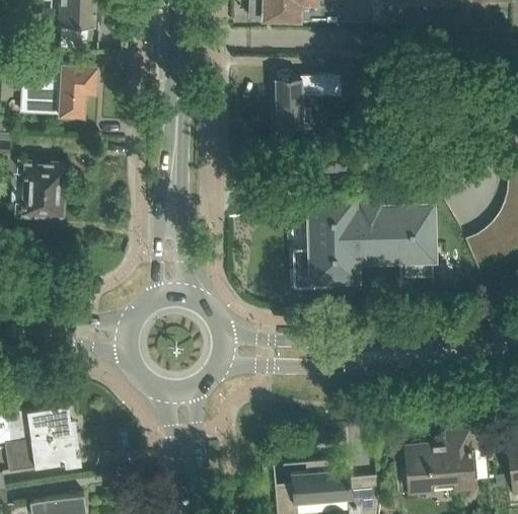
[(59,0),(60,0),(59,14),(59,28),(79,29),(94,30),(94,0),(59,0)]
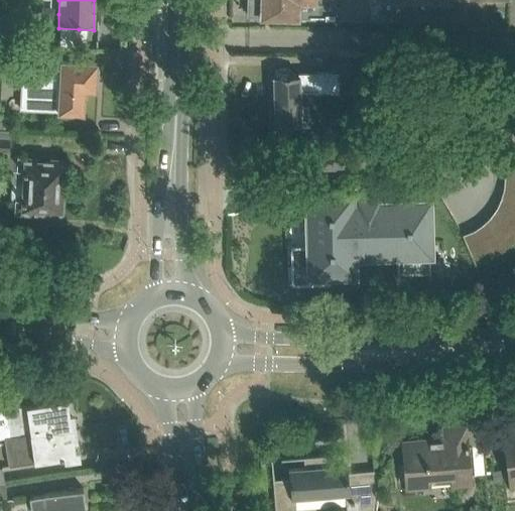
[(247,0),(247,21),(280,22),(383,25),(383,7),(449,8),(449,4),(468,4),(508,4),(507,0),(247,0)]
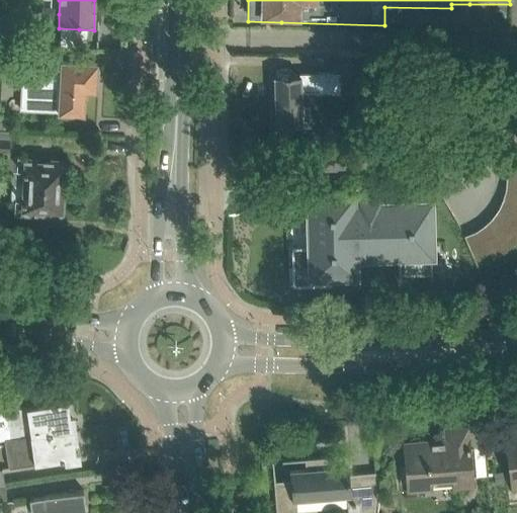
[(333,84),(369,85),(370,59),(334,58),(333,84)]
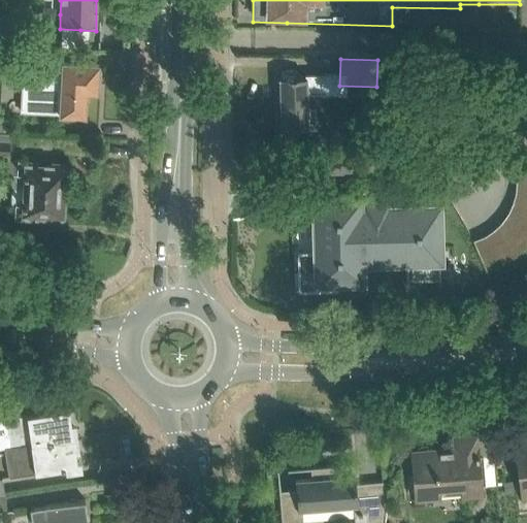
[(23,77),(21,116),(59,118),(59,120),(63,120),(64,123),(73,123),(74,120),(85,121),(86,96),(93,96),(95,96),(96,97),(96,95),(97,88),(97,85),(100,84),(101,74),(98,73),(98,70),(62,68),(61,79),(23,77)]
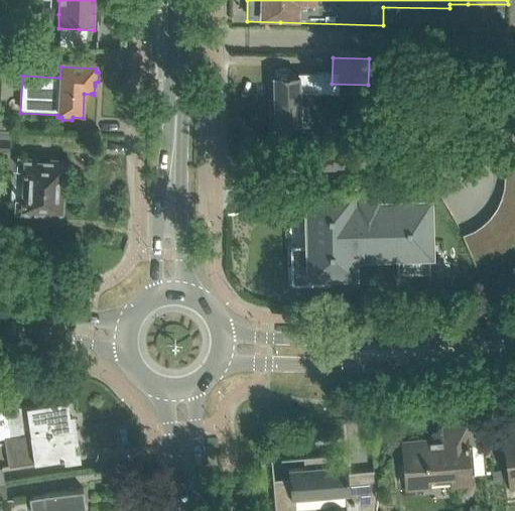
[(272,81),(274,128),(301,128),(300,95),(320,94),(319,80),(299,81),(299,80),(289,80),(289,73),(273,74),(273,81),(272,81)]
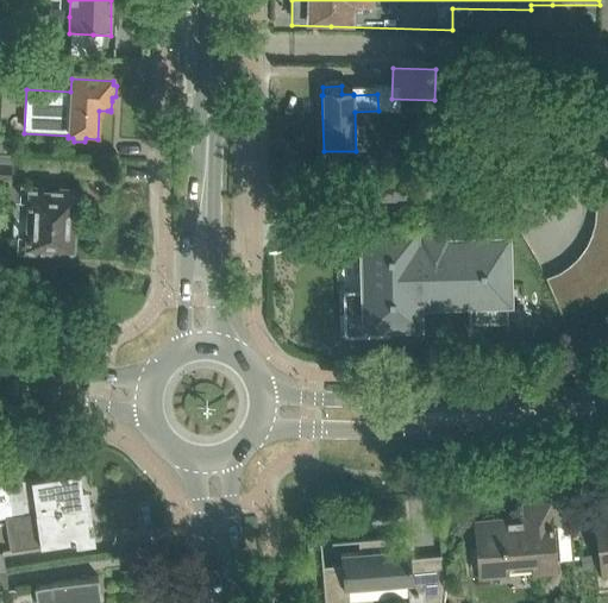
[(12,157),(0,156),(0,181),(11,182),(12,157)]
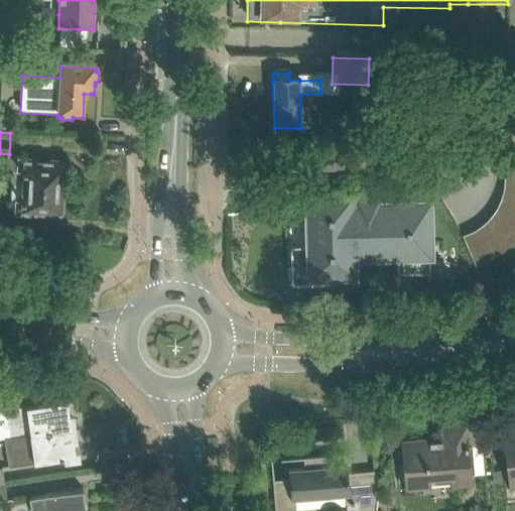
[(472,138),(460,139),(460,147),(472,146),(472,138)]
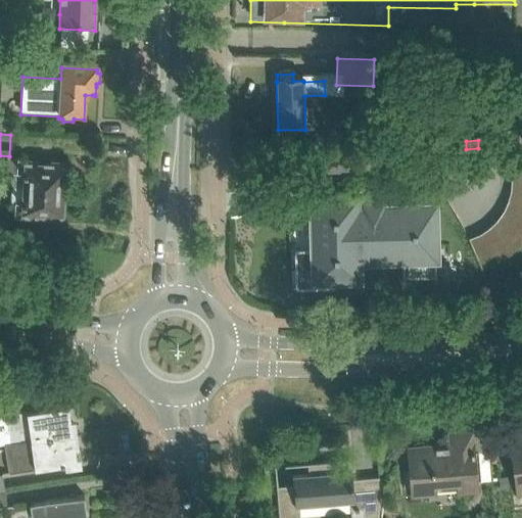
[(486,140),(478,140),(478,148),(478,152),(486,152),(486,140)]
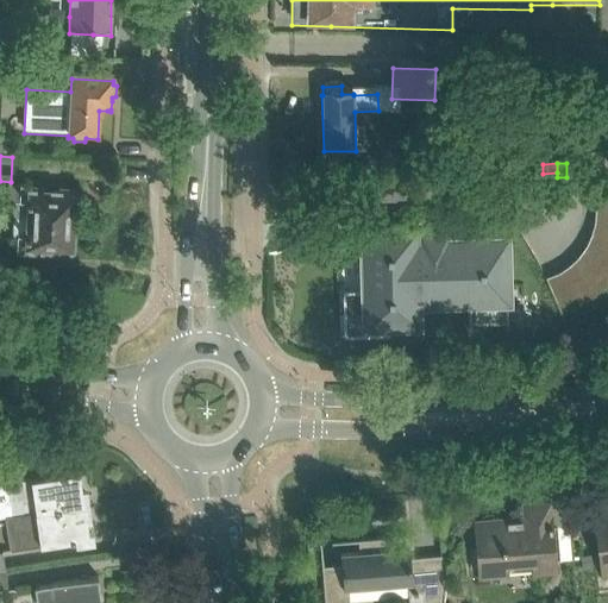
[(521,164),(507,165),(507,175),(521,174),(521,164)]
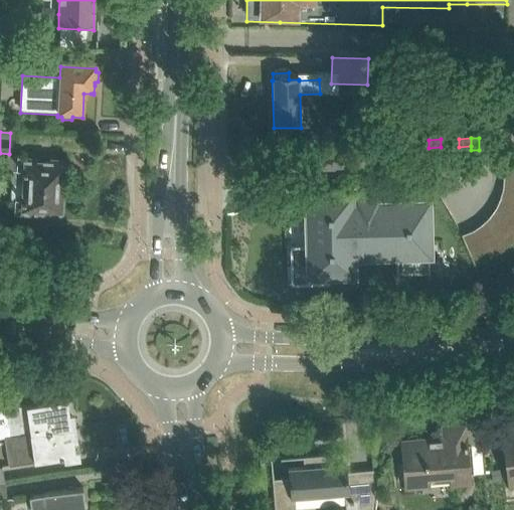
[(453,139),(441,139),(441,147),(453,147),(453,139)]
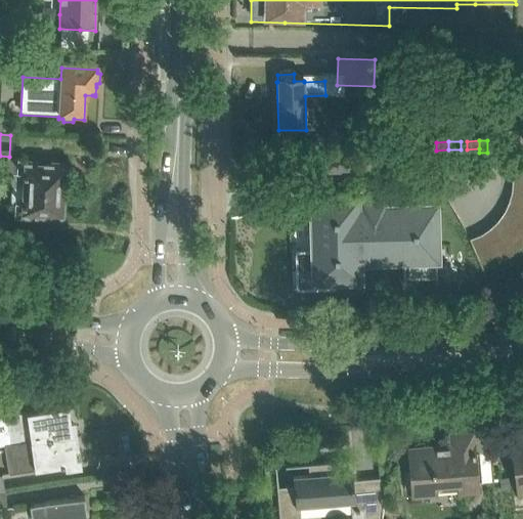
[(28,163),(8,162),(7,176),(11,176),(10,191),(25,192),(66,196),(67,179),(62,179),(62,168),(42,167),(28,167),(28,163)]
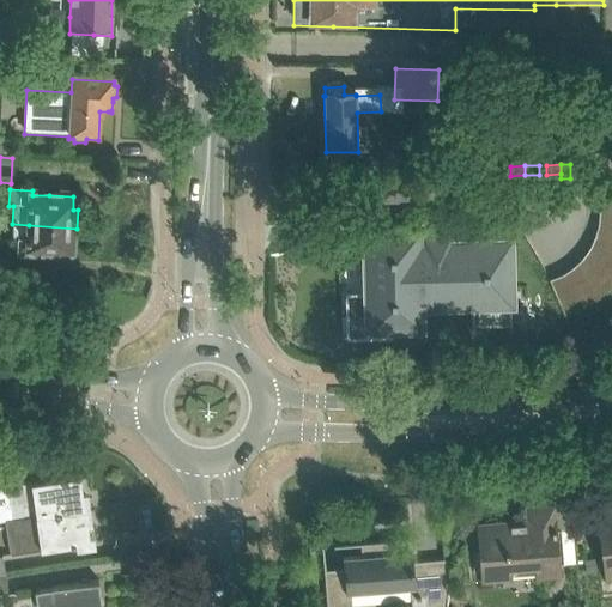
[(611,205),(600,206),(600,219),(599,231),(594,244),(589,256),(581,267),(571,275),(561,283),(549,289),(565,327),(582,319),(598,308),(611,295),(611,293),(611,205)]
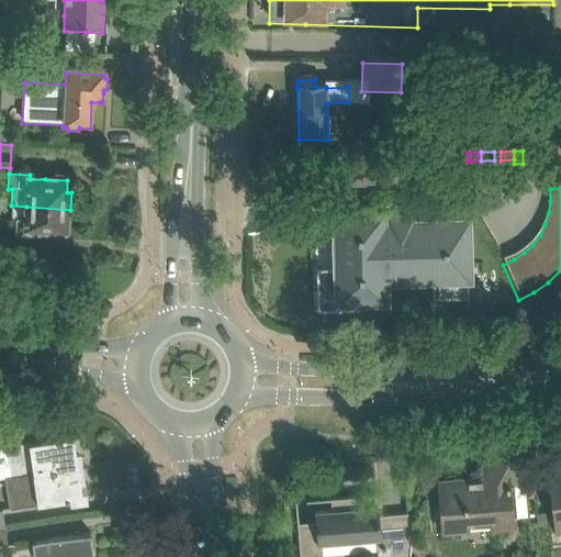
[(11,205),(10,222),(15,223),(14,237),(26,238),(26,236),(65,238),(65,226),(69,226),(70,210),(26,207),(11,205)]
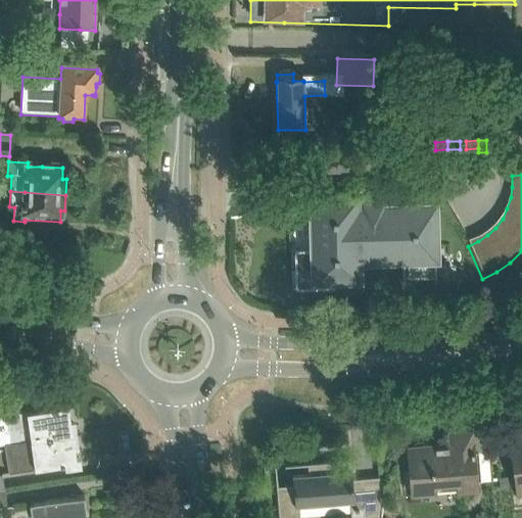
[(390,200),(315,202),(317,284),(362,282),(361,257),(368,257),(369,264),(406,263),(406,281),(439,280),(438,236),(429,237),(428,213),(413,213),(412,209),(390,210),(390,200)]
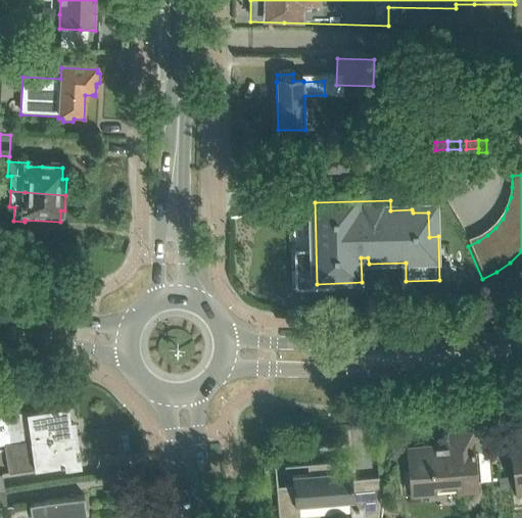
[(6,420),(10,448),(74,438),(73,428),(70,428),(67,410),(6,420)]
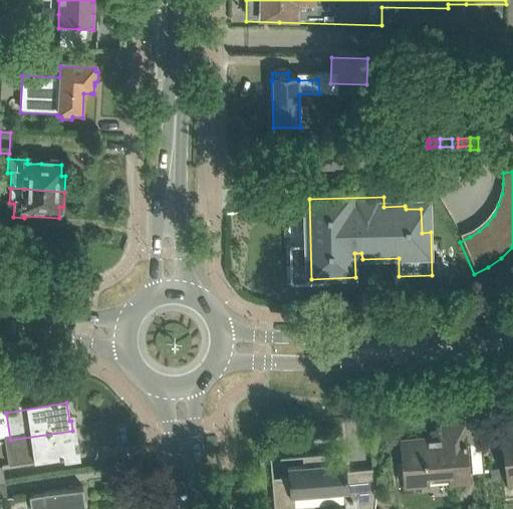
[(6,413),(0,413),(0,441),(4,441),(10,440),(6,413)]
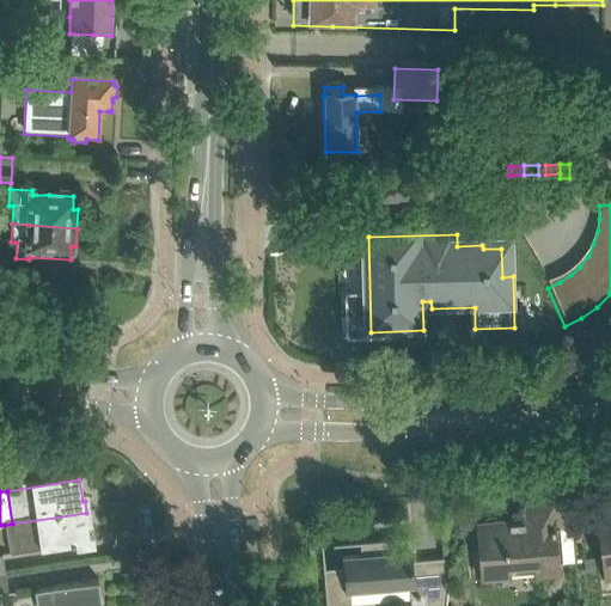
[(526,525),(476,530),(481,585),(557,579),(551,510),(525,513),(526,525)]
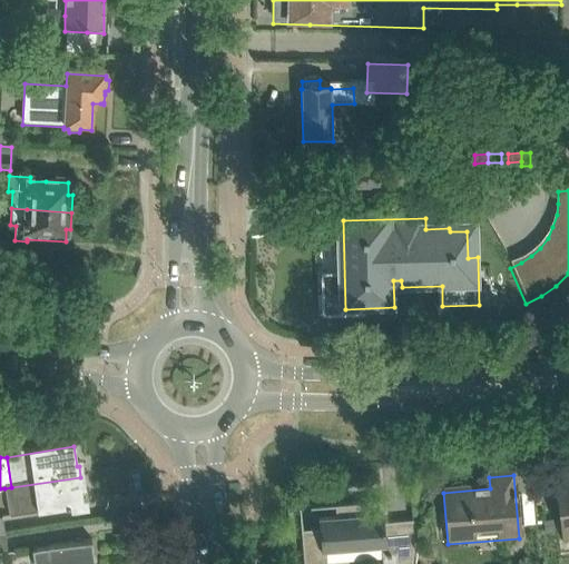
[(5,488),(9,520),(16,518),(84,508),(80,487),(82,486),(80,477),(11,487),(5,488)]
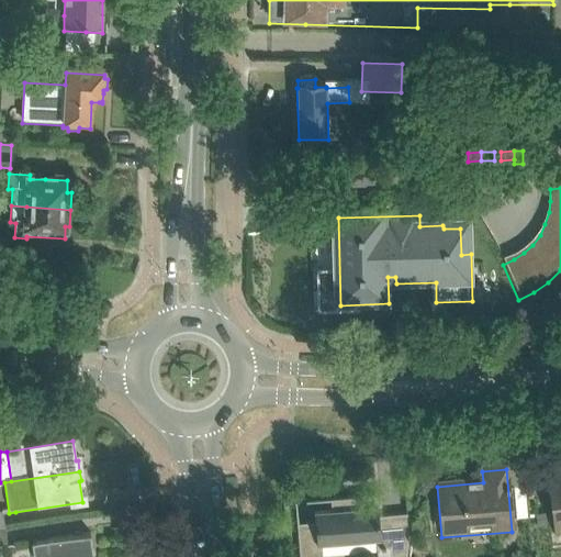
[(560,476),(548,478),(556,533),(560,532),(560,476)]
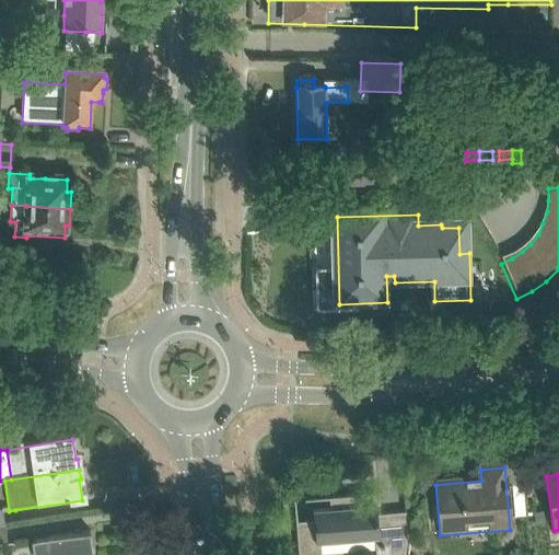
[(298,524),(297,524),(298,554),(318,554),(317,546),(330,545),(373,542),(374,551),(387,551),(387,554),(404,554),(407,517),(394,517),(376,518),(375,510),(358,511),(358,500),(358,499),(330,500),(330,503),(330,512),(329,512),(314,513),(314,523),(298,524)]
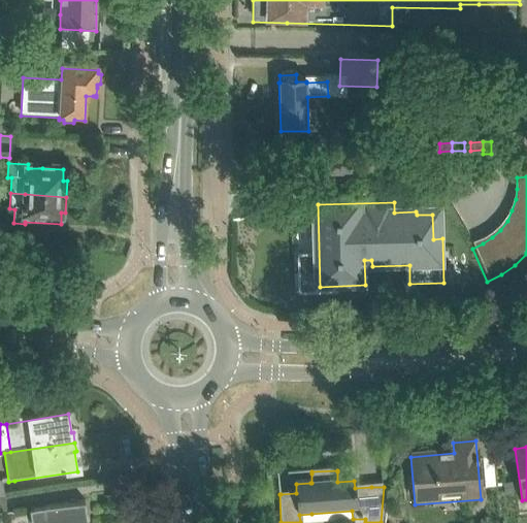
[(81,522),(79,504),(28,512),(29,513),(24,514),(25,522),(81,522)]
